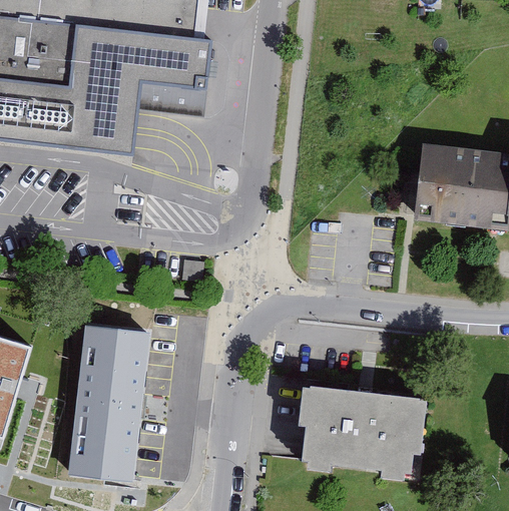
[(0,137),(119,150),(124,81),(197,90),(202,49),(207,0),(0,0),(0,137)]
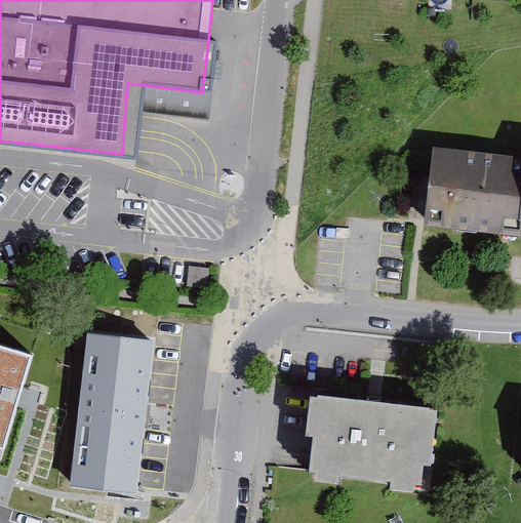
[(520,160),(432,150),(423,225),(520,237),(520,160)]
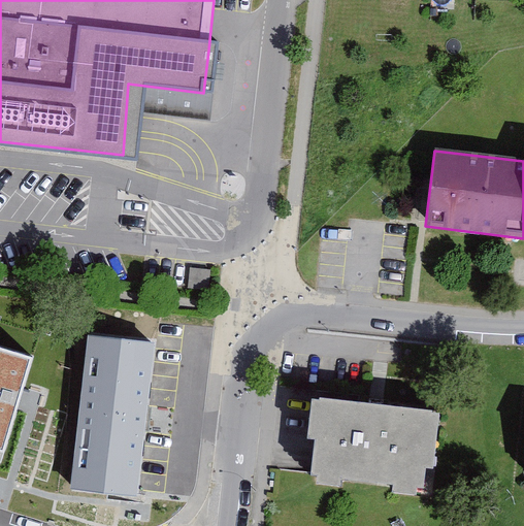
[(134,495),(153,342),(88,334),(69,487),(134,495)]
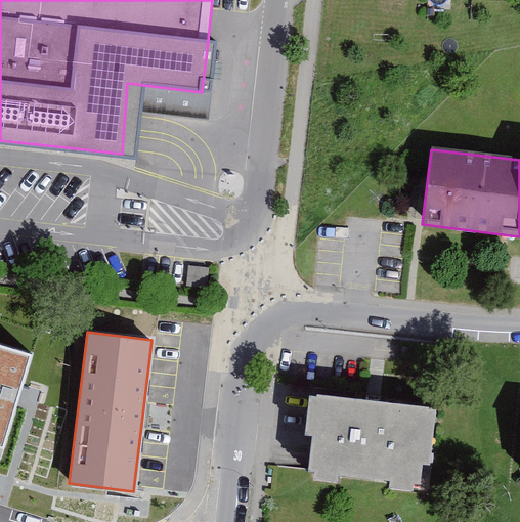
[(0,421),(14,360),(0,356),(0,421)]
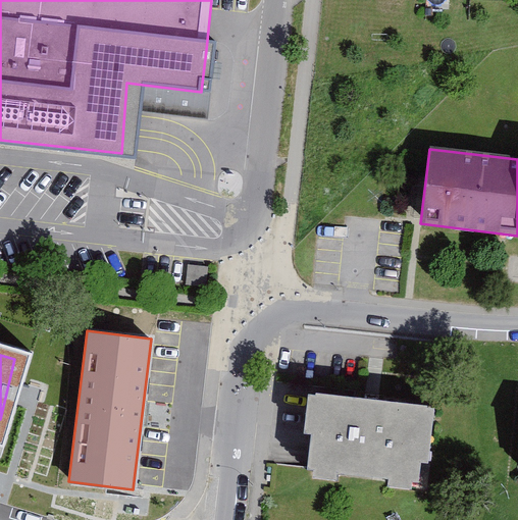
[(430,463),(436,406),(310,393),(306,433),(314,434),(310,471),(317,471),(316,478),(340,480),(341,472),(391,478),(390,484),(414,487),(414,480),(421,481),(423,462),(430,463)]
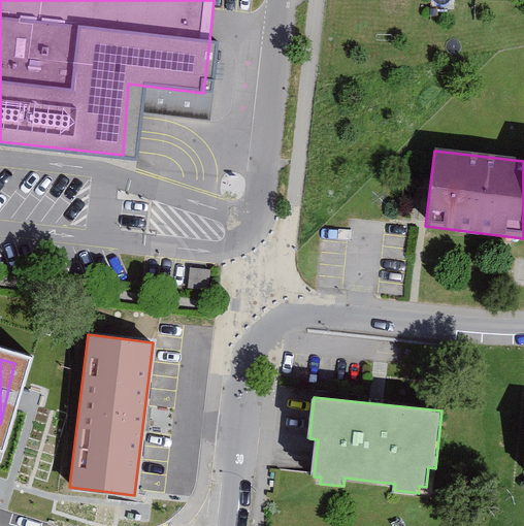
All buildings are outlined.
